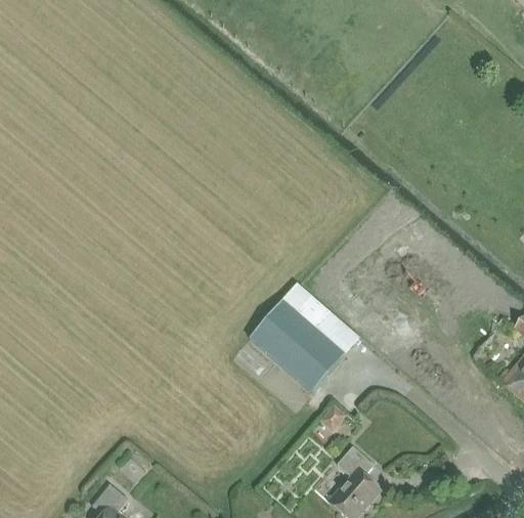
[(312,390),(345,353),(359,336),(297,282),(250,336),(312,390)]
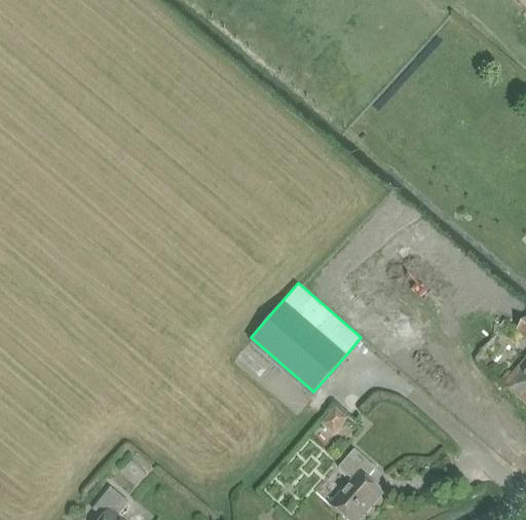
[(525,354),(503,380),(525,400),(525,314),(516,327),(525,334),(525,354)]
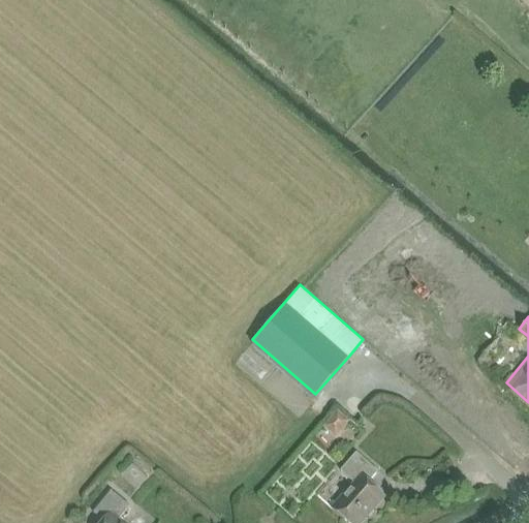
[(340,389),(313,414),(334,436),(361,410),(340,389)]
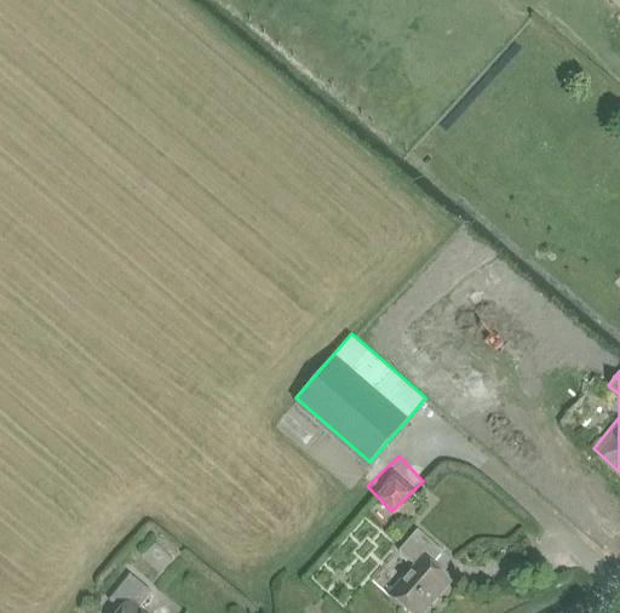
[(418,612),(449,577),(431,561),(442,548),(418,526),(400,546),(415,561),(389,591),(414,612),(418,612)]
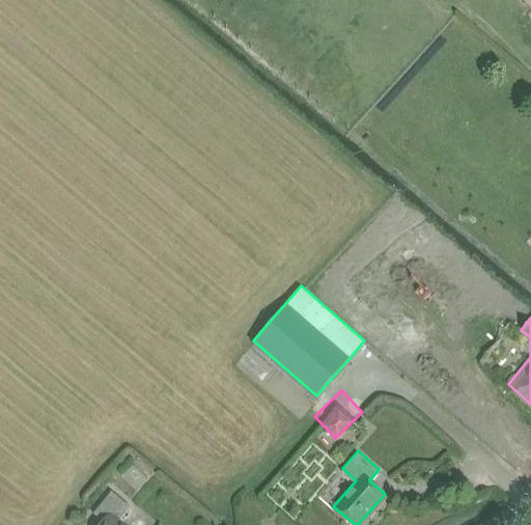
[(148,516),(158,504),(137,488),(128,499),(148,516)]
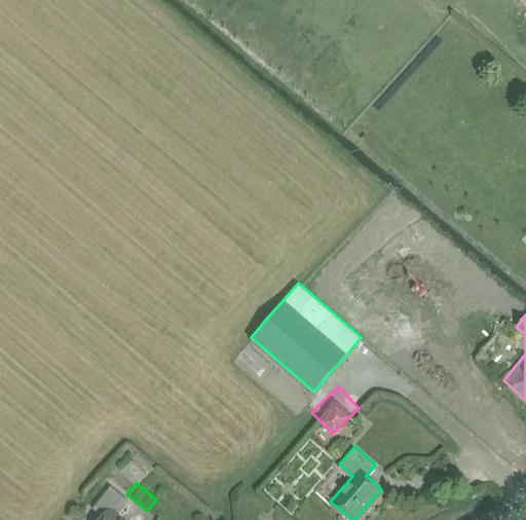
[(124,519),(117,513),(128,498),(110,484),(92,506),(104,515),(99,519),(124,519)]
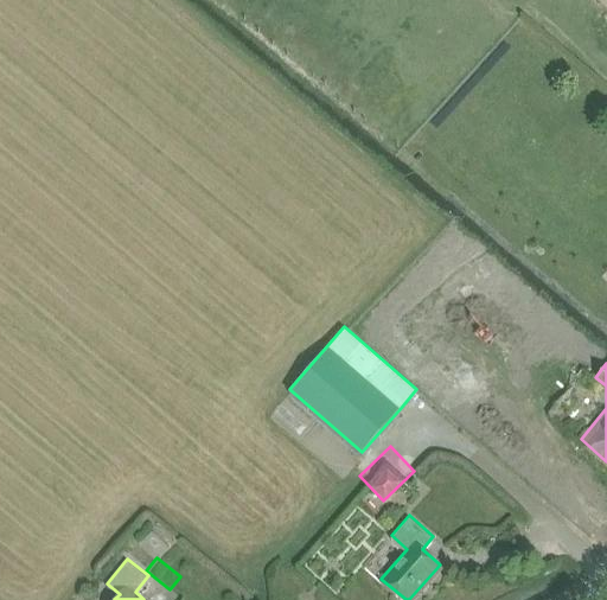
All buildings are outlined.
